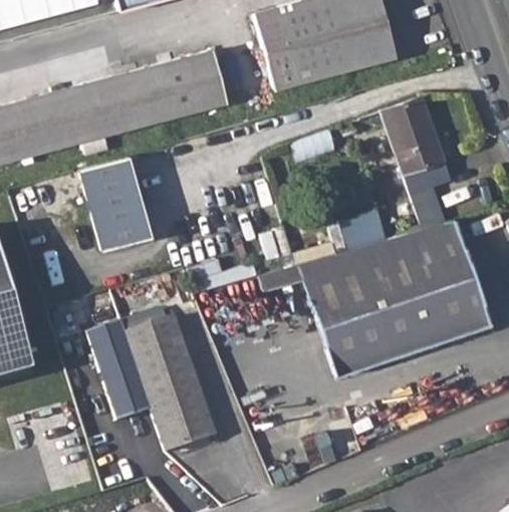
[(117,0),(121,13),(170,0),(117,0)]
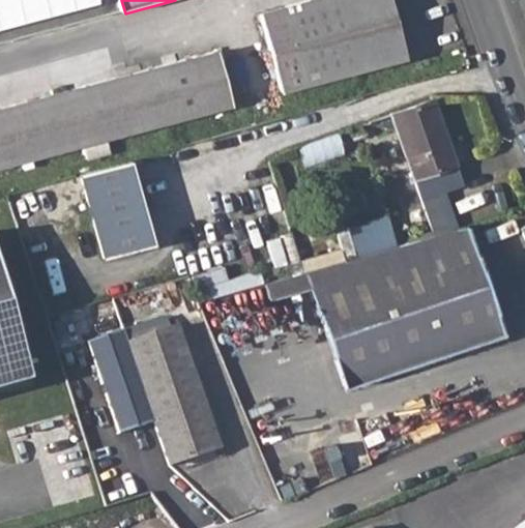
[(395,0),(341,0),(265,21),(285,92),(411,59),(395,0)]
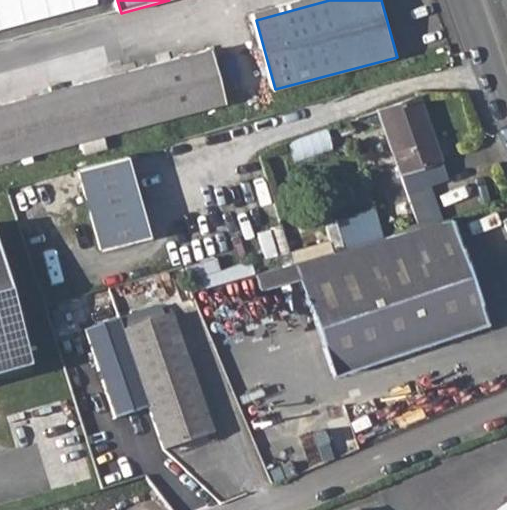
[(214,50),(0,107),(0,162),(228,102),(214,50)]
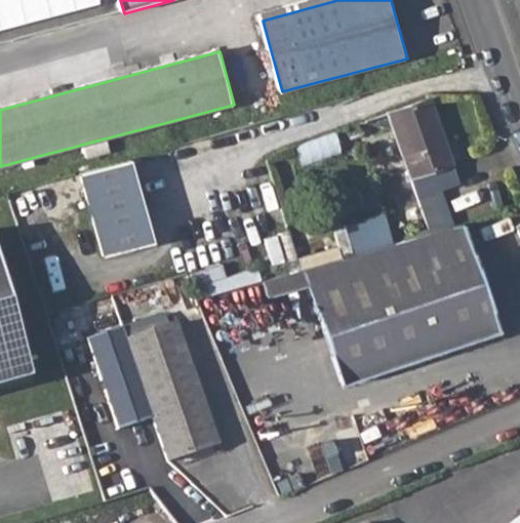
[(434,98),(394,114),(415,176),(455,162),(434,98)]
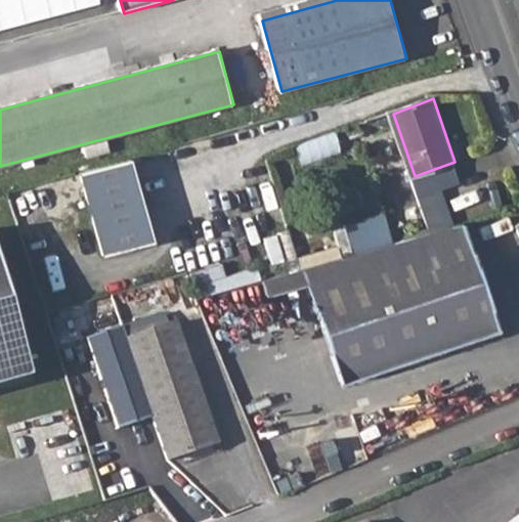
[(360,122),(350,125),(352,133),(353,137),(364,133),(360,122)]
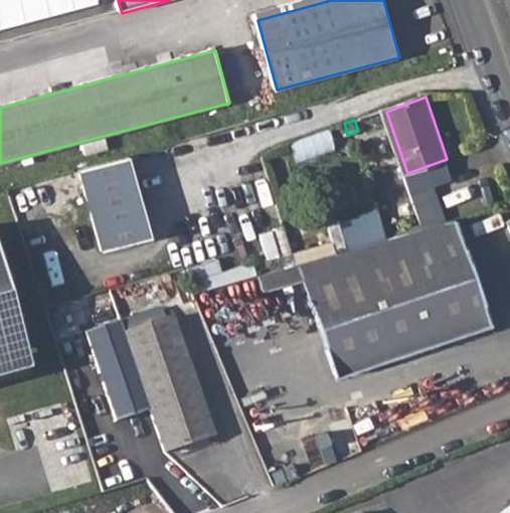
[(82,171),(105,252),(153,239),(131,158),(82,171)]
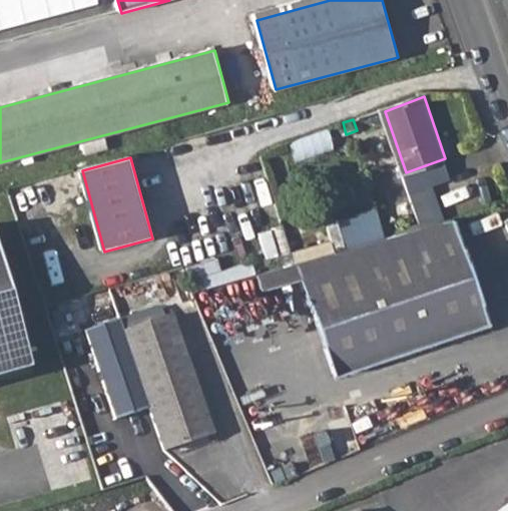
[(341,221),(349,248),(389,237),(381,210),(341,221)]
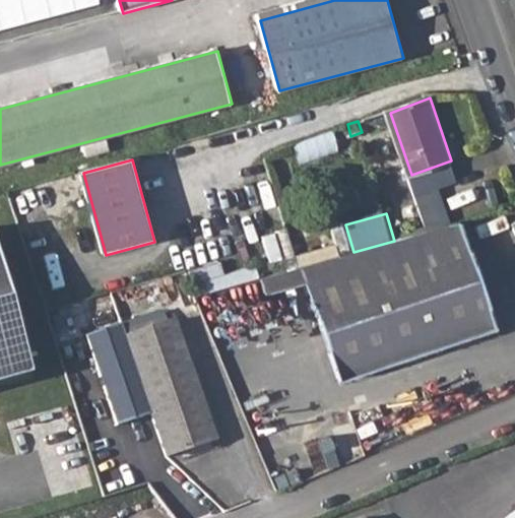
[(274,275),(263,277),(268,297),(310,284),(342,380),(497,328),(462,221),(394,241),(353,252),(274,275)]
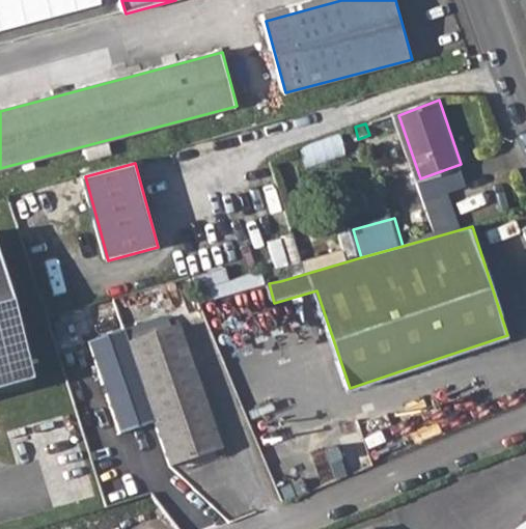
[(0,250),(0,394),(37,385),(0,250)]
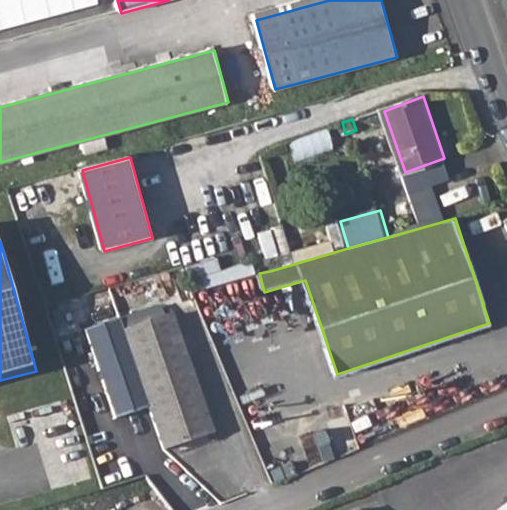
[(175,316),(127,332),(123,321),(106,327),(90,333),(119,423),(151,412),(168,452),(216,436),(175,316)]
